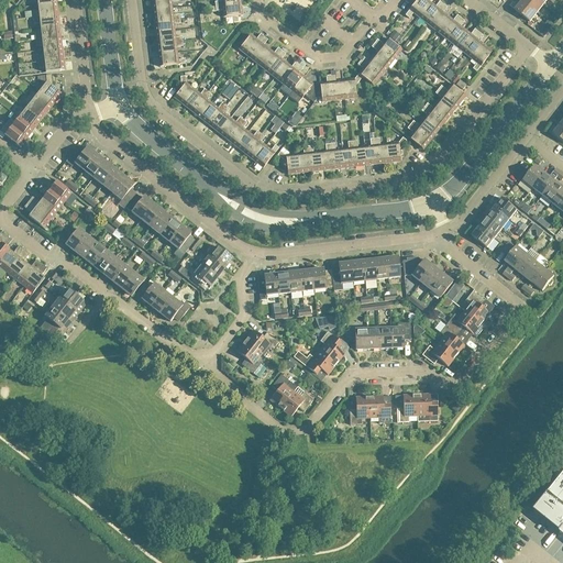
[(172,9),(170,2),(177,1),(177,0),(151,0),(153,11),(172,9)]
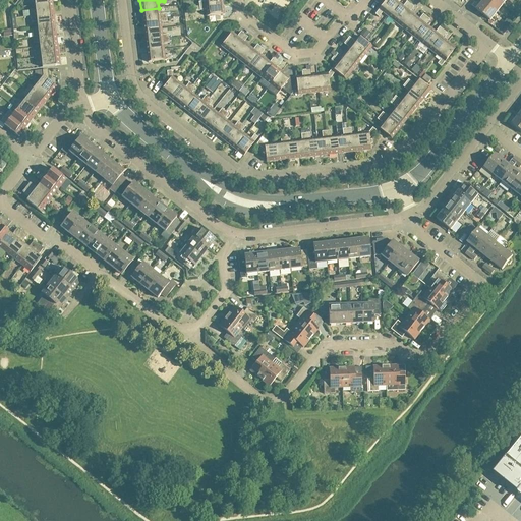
[(387,16),(398,3),(394,0),(386,0),(374,14),(379,17),(382,12),(387,16)]
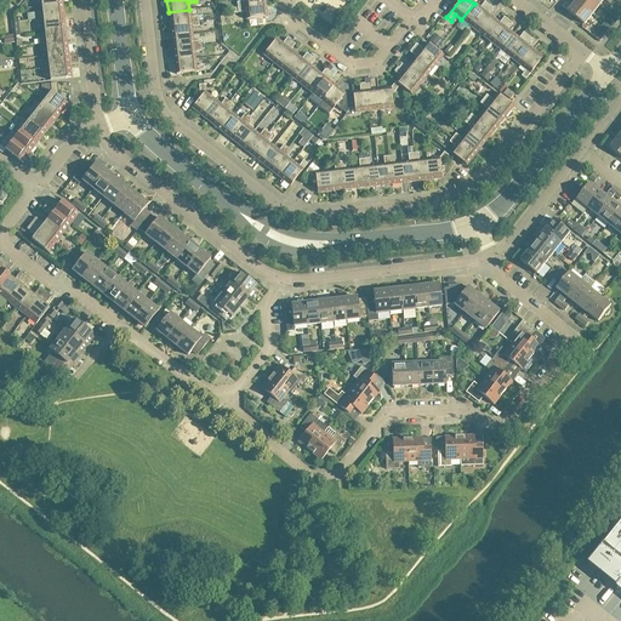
[(599,5),(593,0),(576,0),(576,1),(592,15),(599,5)]
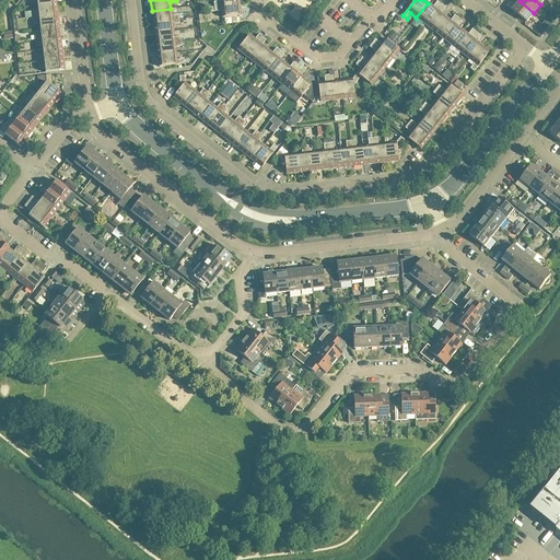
[(424,24),(441,4),(436,1),(433,7),(428,3),(416,18),(424,24)]
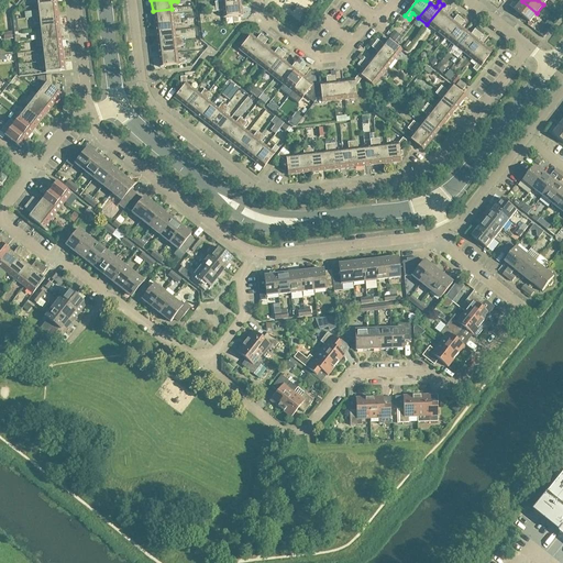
[(537,13),(522,1),(518,7),(512,2),(509,7),(529,22),(537,13)]
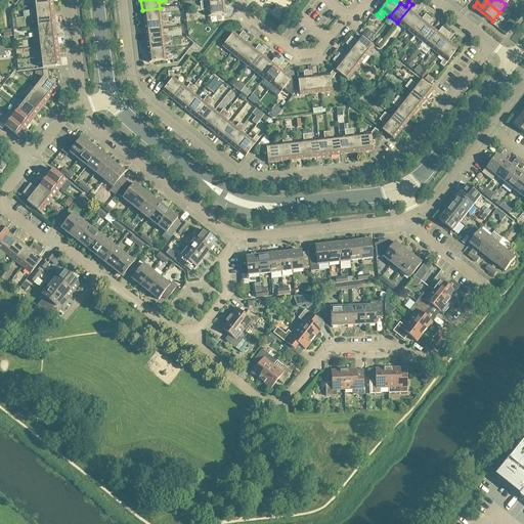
[(54,14),(52,4),(35,6),(36,10),(30,10),(31,16),(54,14)]
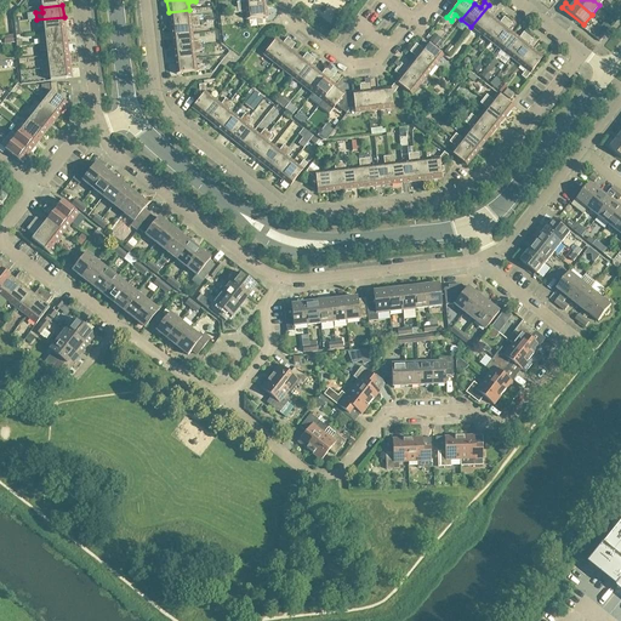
[(267,17),(266,5),(238,7),(238,13),(245,12),(246,20),(267,17)]
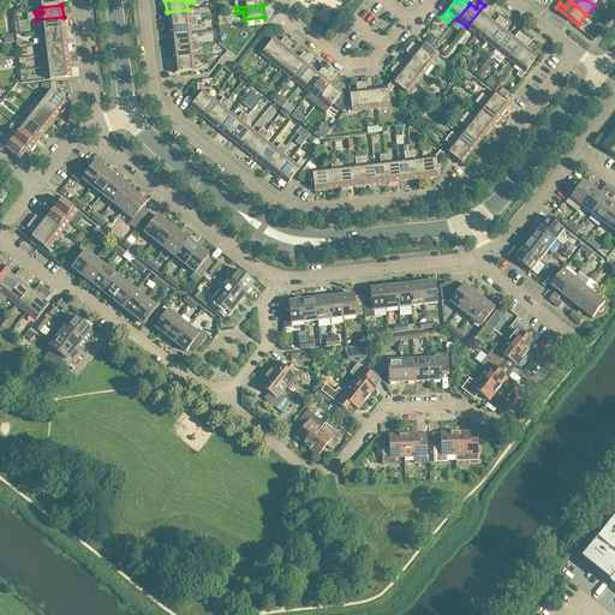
[(476,35),(489,18),(483,15),(488,9),(484,5),(466,27),(476,35)]
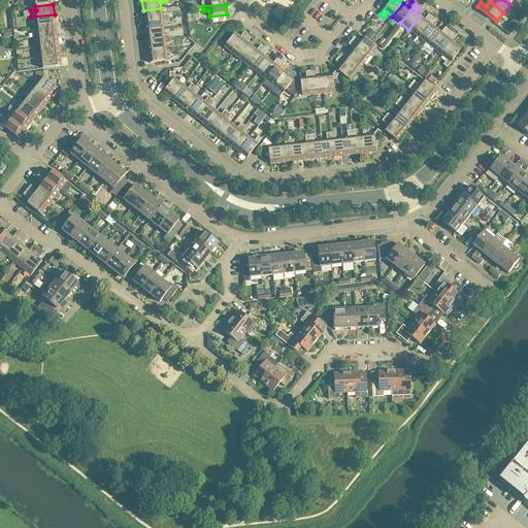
[(162,14),(161,8),(143,10),(144,21),(168,18),(168,13),(162,14)]
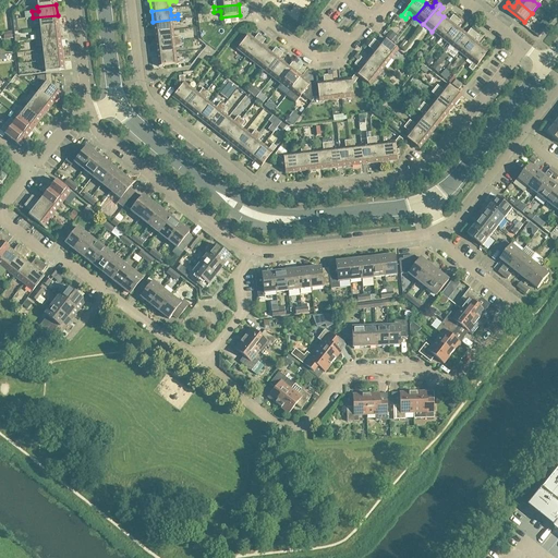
[(59,26),(58,15),(33,17),(34,24),(39,24),(39,28),(59,26)]
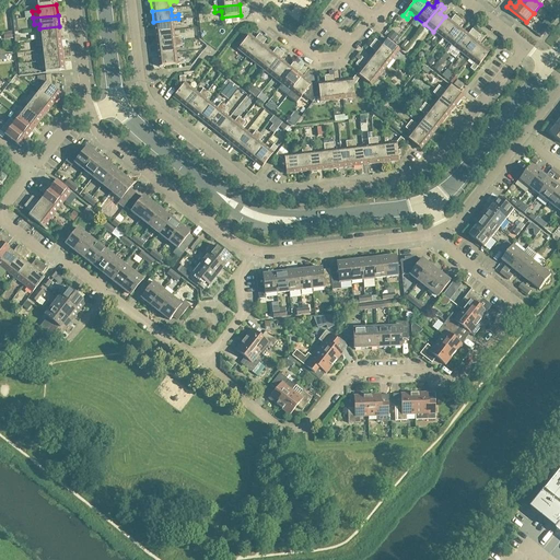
[(442,38),(458,19),(454,15),(451,21),(445,16),(433,32),(442,38)]
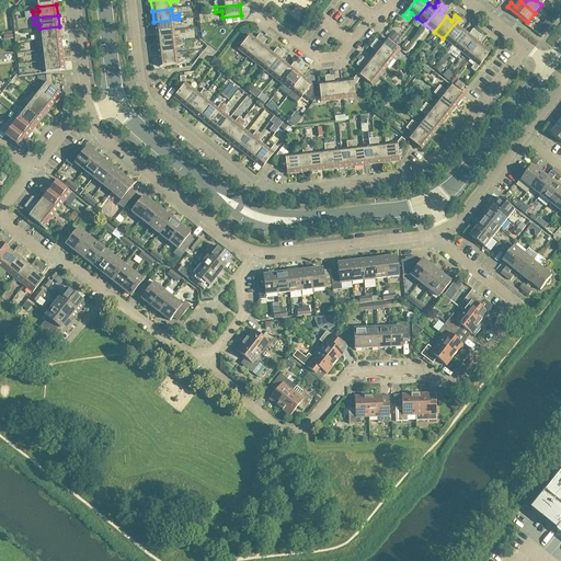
[(173,31),(173,24),(180,24),(179,19),(153,22),(155,33),(173,31)]
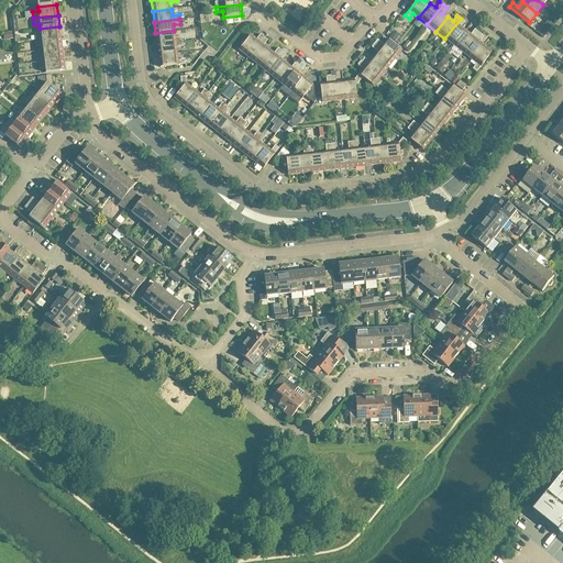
[(453,45),(465,31),(460,26),(464,21),(461,19),(444,39),(453,45)]
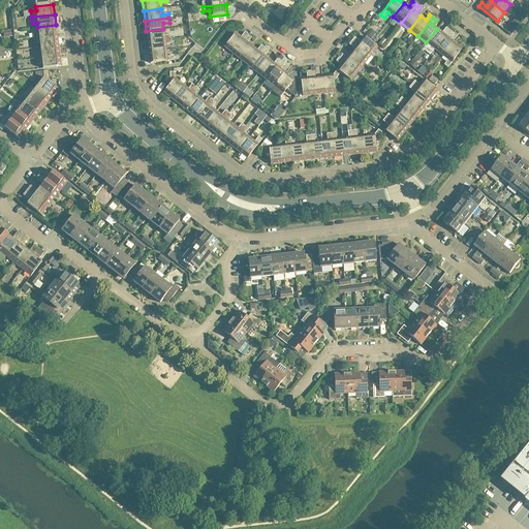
[(57,35),(56,25),(37,27),(38,31),(33,32),(33,37),(57,35)]
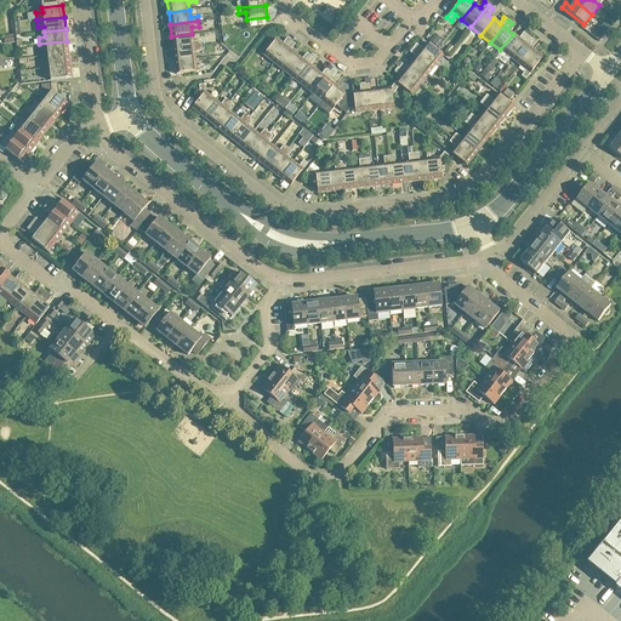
[(510,58),(528,35),(523,33),(518,39),(513,34),(500,50),(510,58)]
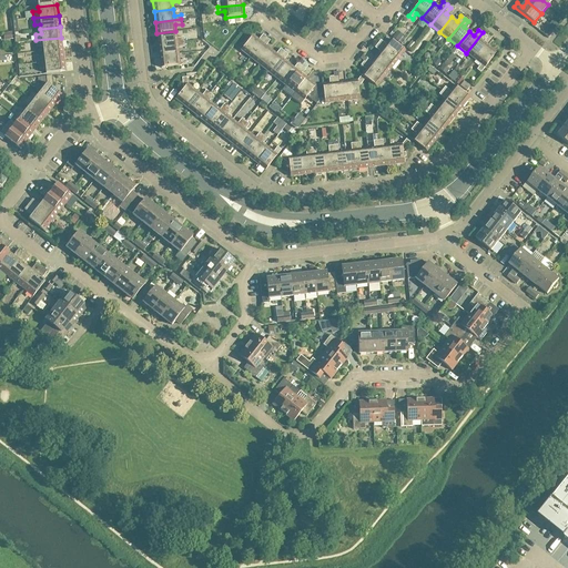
[(176,38),(175,31),(156,33),(158,44),(184,42),(183,37),(176,38)]
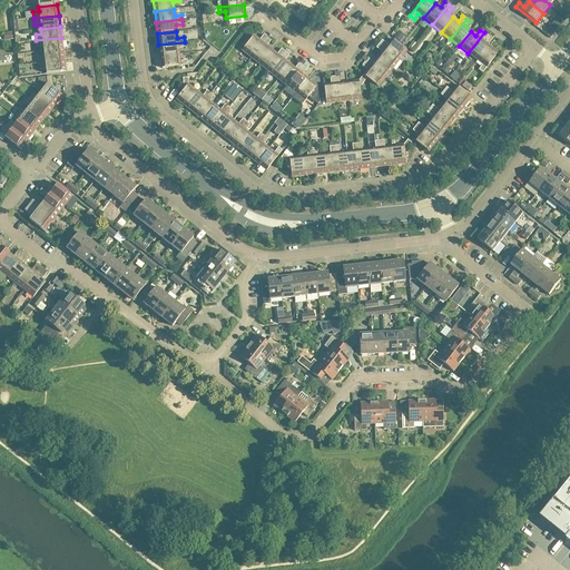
[(477,60),(489,46),(483,41),(488,36),(484,32),(468,53),(477,60)]
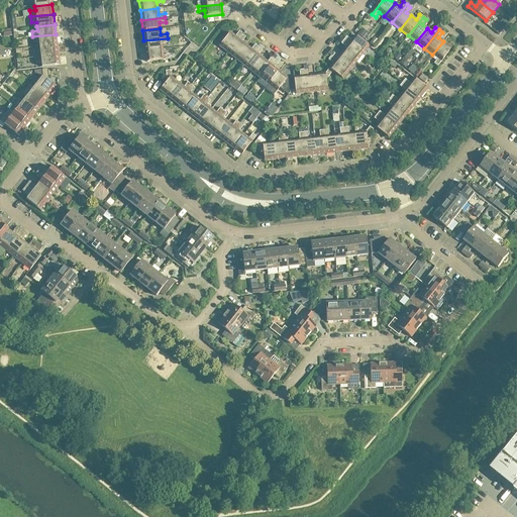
[(227,53),(242,34),(238,31),(235,36),(230,32),(219,45),(227,53)]
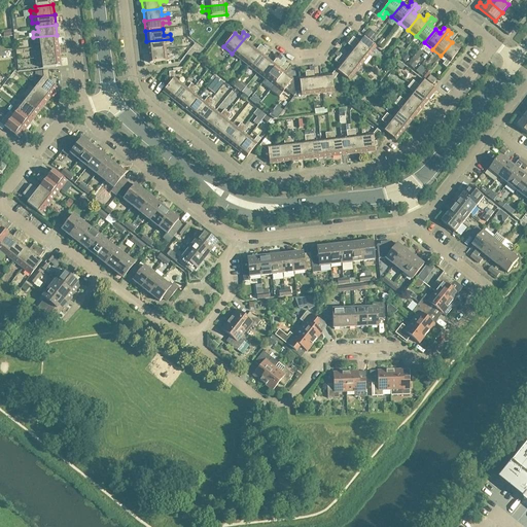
[(58,45),(57,35),(33,37),(34,44),(39,43),(40,47),(58,45)]
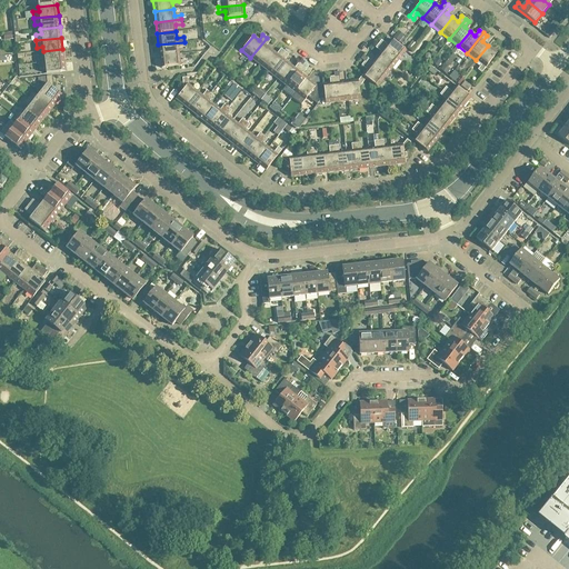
[(259,65),(271,50),(266,46),(270,40),(267,38),(250,58),(259,65)]
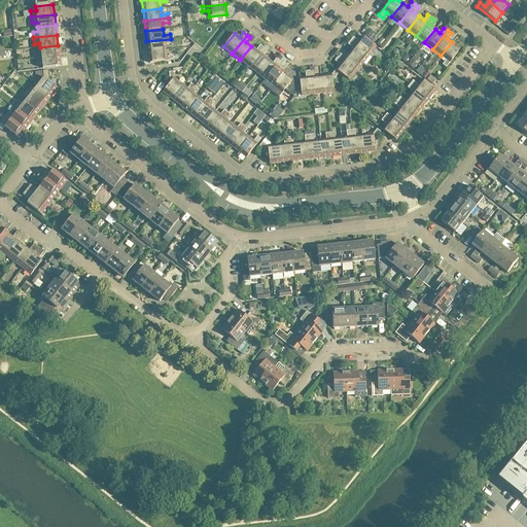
[(376,47),(362,36),(358,41),(353,37),(350,40),(369,56),(376,47)]
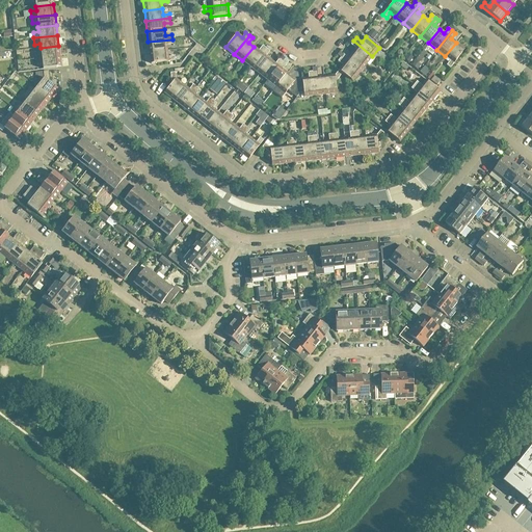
[(167,51),(166,45),(173,44),(173,40),(148,42),(150,53),(167,51)]
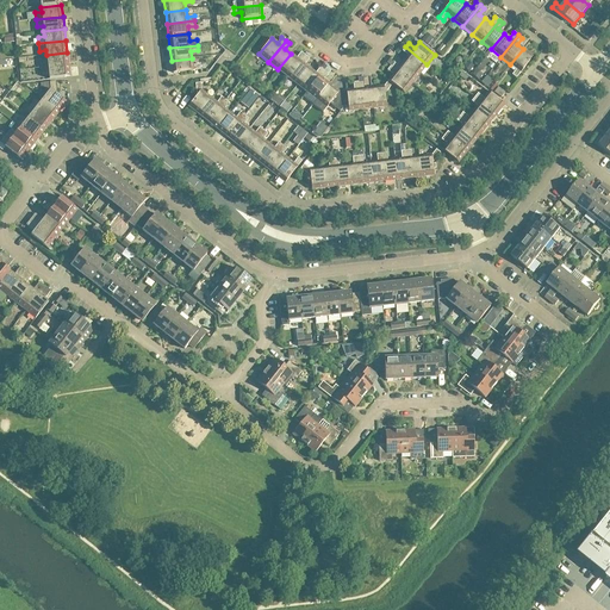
[(427,64),(405,47),(402,51),(408,56),(404,61),(419,74),(427,64)]
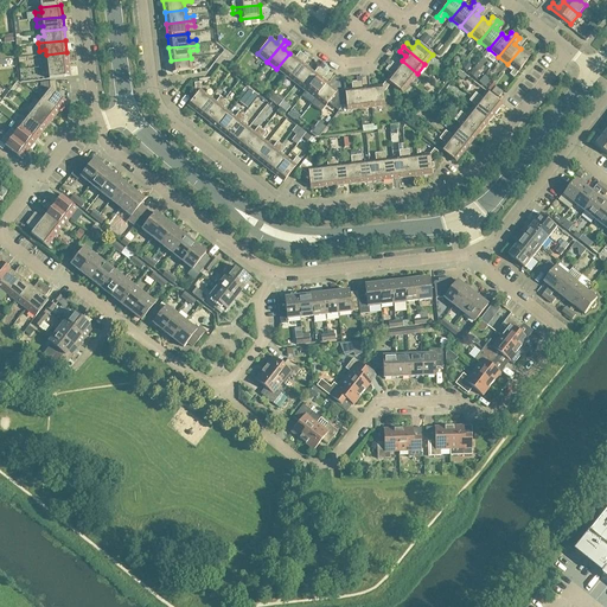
[(513,77),(530,56),(521,49),(508,64),(513,69),(509,75),(513,77)]
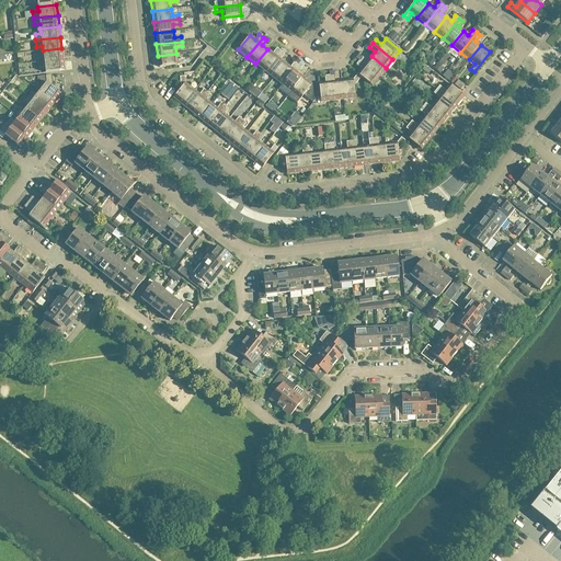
[(63,59),(61,48),(43,50),(43,55),(37,56),(38,63),(63,59)]
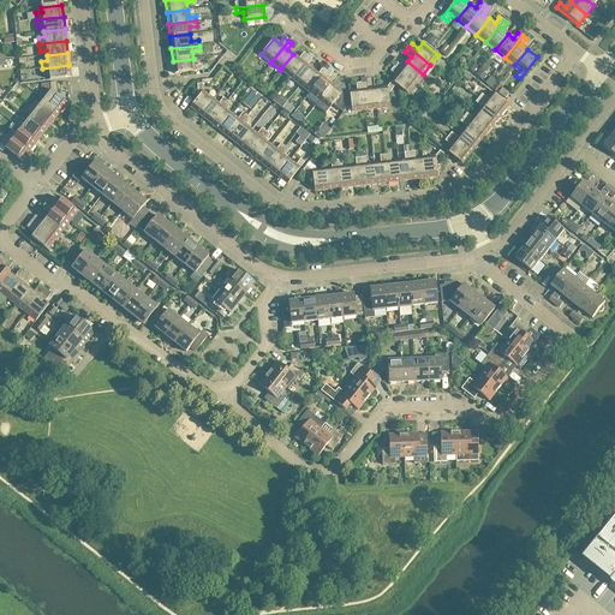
[(290,78),(308,55),(303,53),(299,59),(293,54),(280,70),(290,78)]
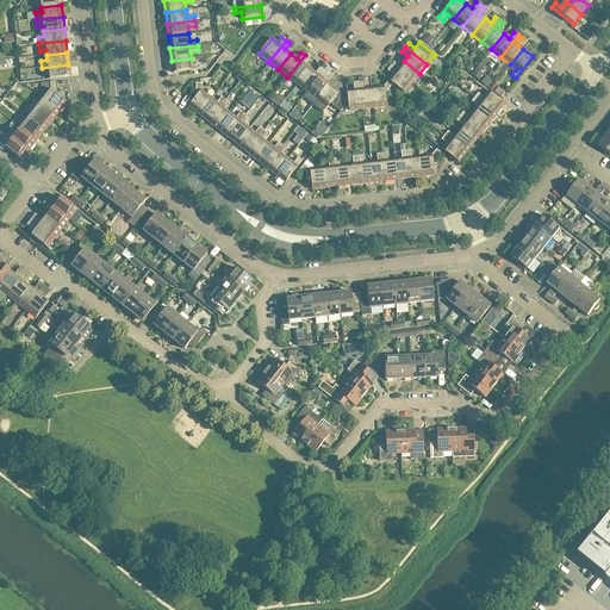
[(297,85),(310,69),(304,64),(309,58),(305,55),(287,78),(297,85)]
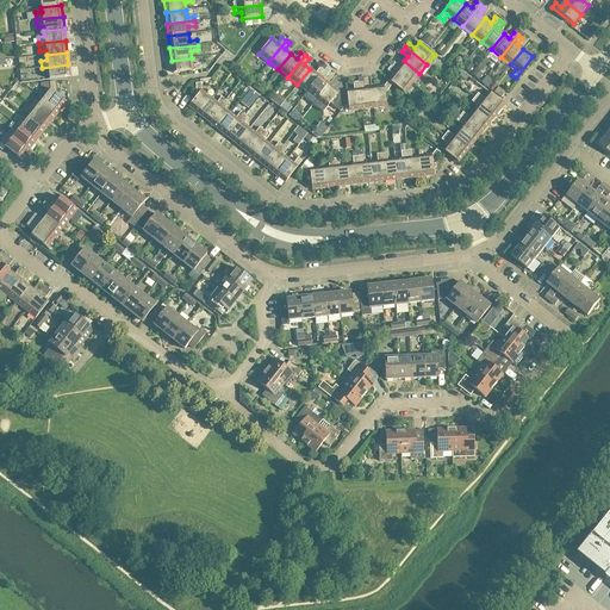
[(192,66),(192,58),(172,61),(173,73),(200,69),(199,64),(192,66)]
